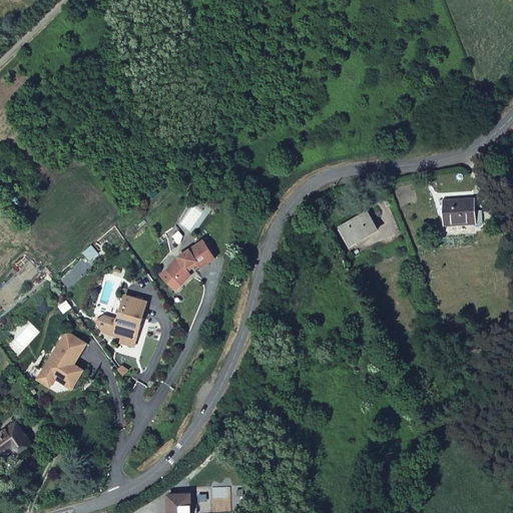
[(475,197),(442,199),(444,224),(476,222),(476,210),(475,197)]
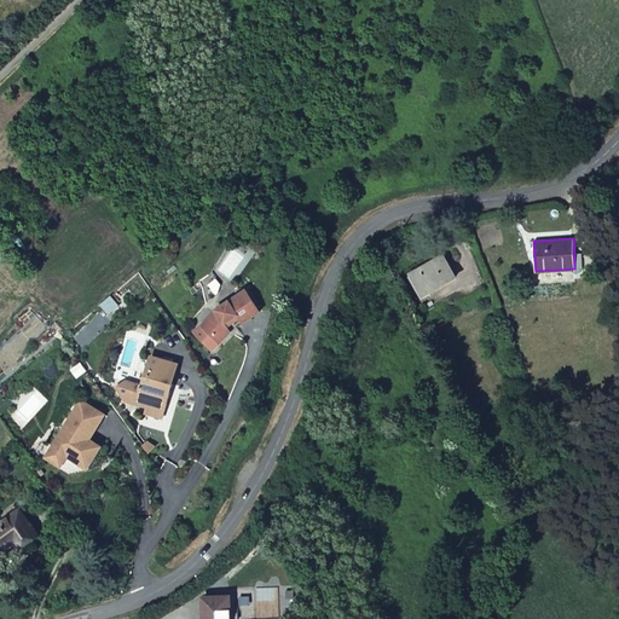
[(420,299),(457,277),(443,253),(405,275),(420,299)]
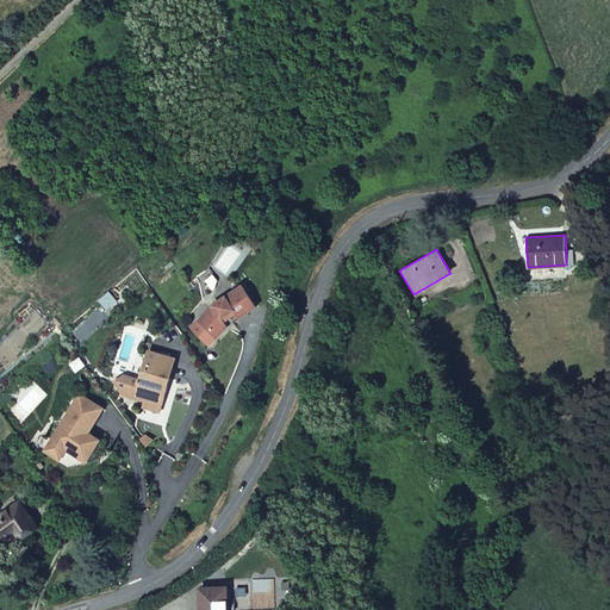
[(212,274),(204,280),(212,291),(215,288),(217,280),(212,274)]
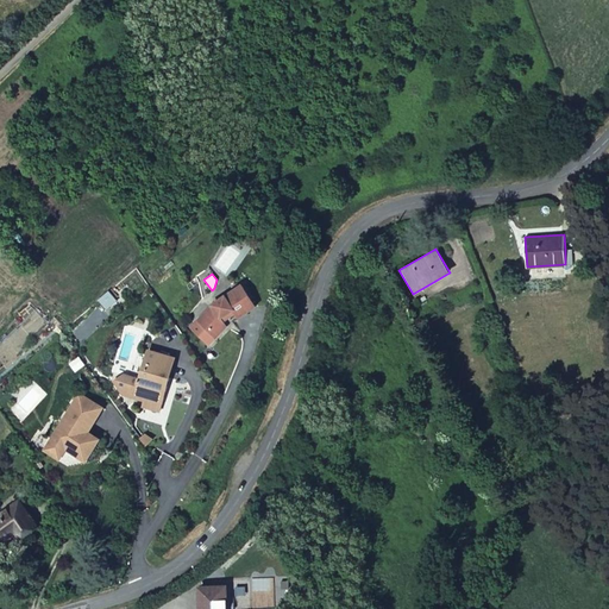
[(209,305),(189,327),(208,346),(227,326),(224,321),(234,314),(238,319),(256,307),(240,284),(209,305)]
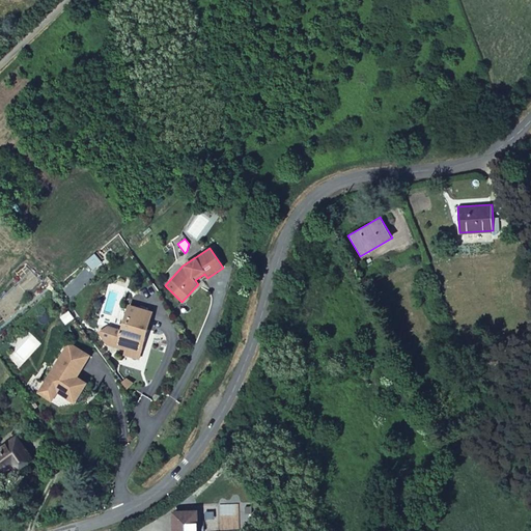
[(94,255),(85,262),(92,271),(102,263),(94,255)]
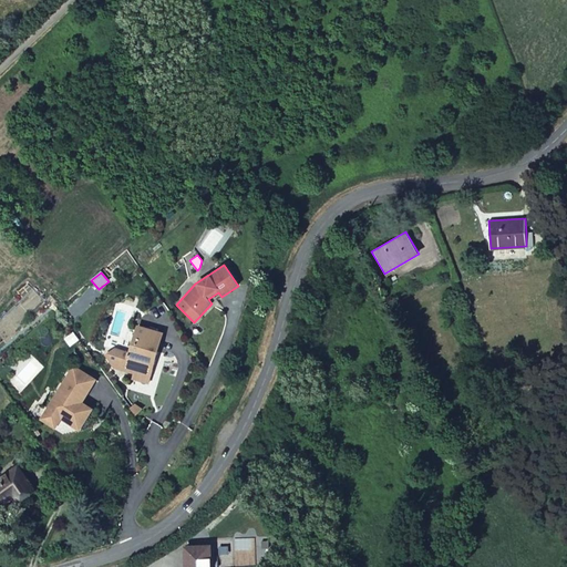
[(127,351),(115,348),(105,353),(113,368),(132,373),(131,379),(148,384),(164,331),(136,323),(127,351)]
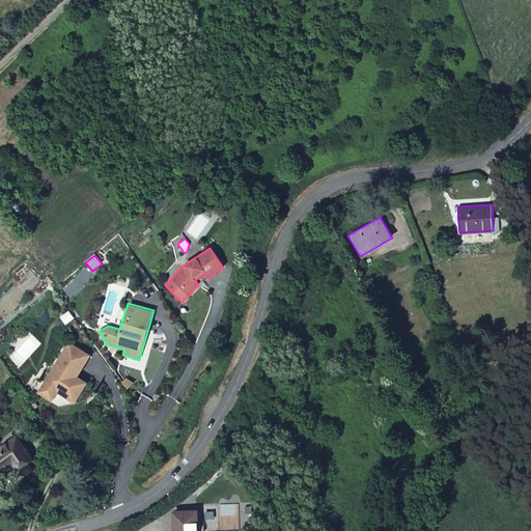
[(68,341),(35,393),(51,402),(57,393),(74,403),(86,383),(77,376),(90,355),(68,341)]
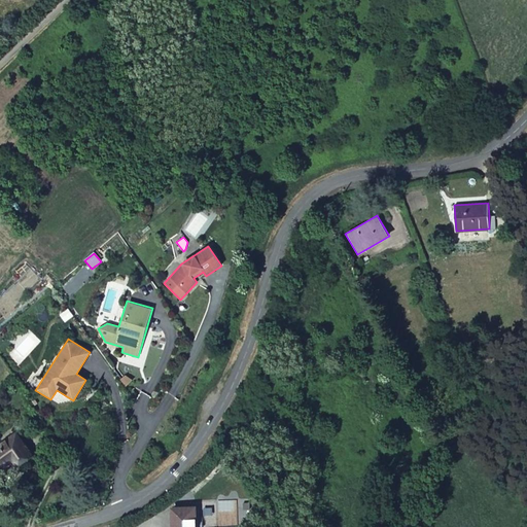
[(126,376),(120,379),(126,386),(132,380),(126,376)]
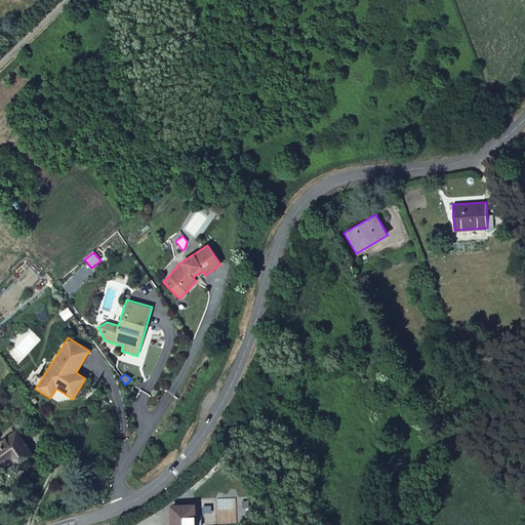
[(16,467),(34,454),(15,430),(0,441),(0,467),(10,459),(16,467)]
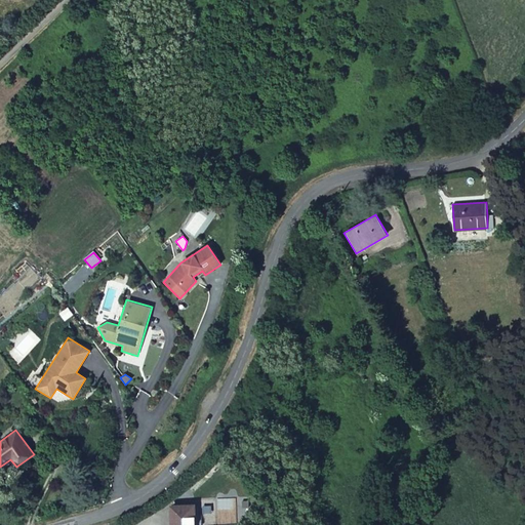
[(195,524),(194,505),(169,506),(169,524),(195,524)]
